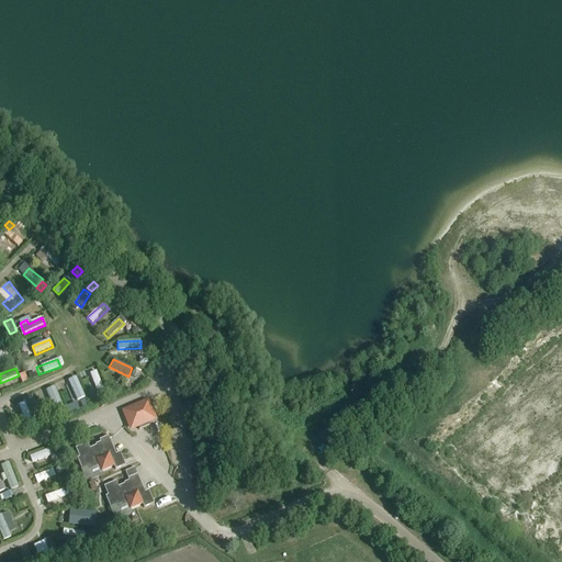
[(96,391),(103,389),(99,370),(91,372),(96,391)]
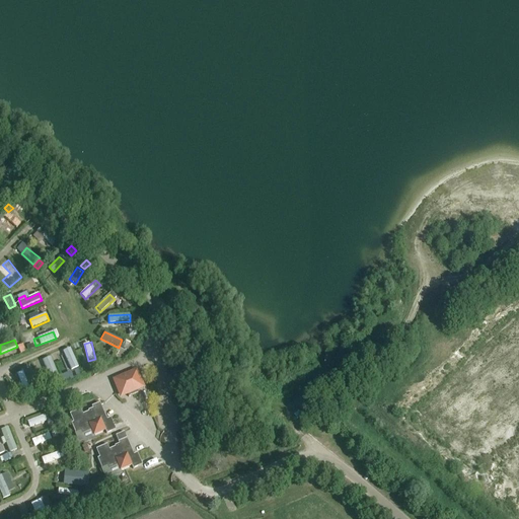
[(125,342),(122,349),(128,351),(131,345),(125,342)]
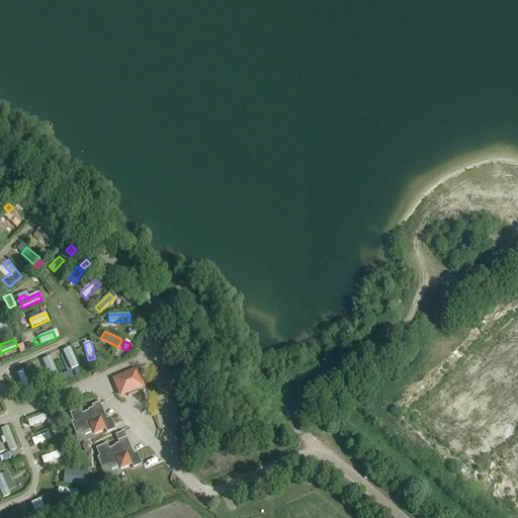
[(63,350),(71,369),(79,366),(72,347),(63,350)]
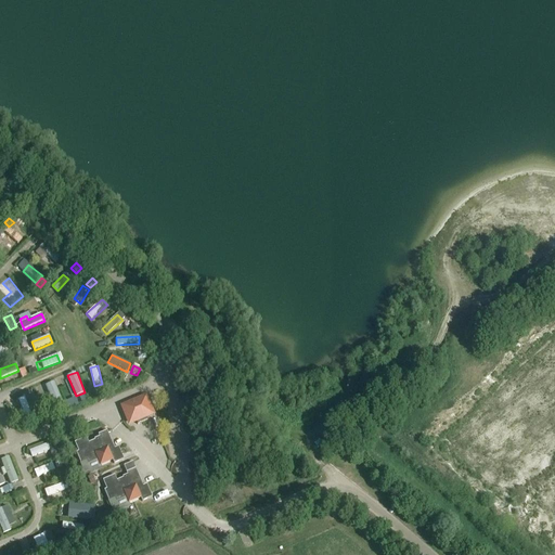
[(55,383),(48,386),(55,401),(62,398),(55,383)]
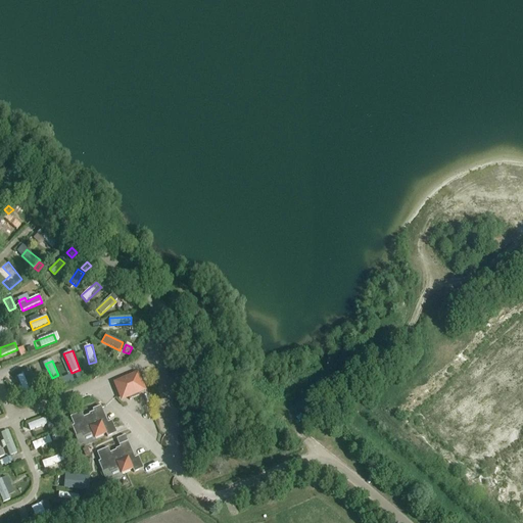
[(22,392),(36,388),(30,370),(17,374),(22,392)]
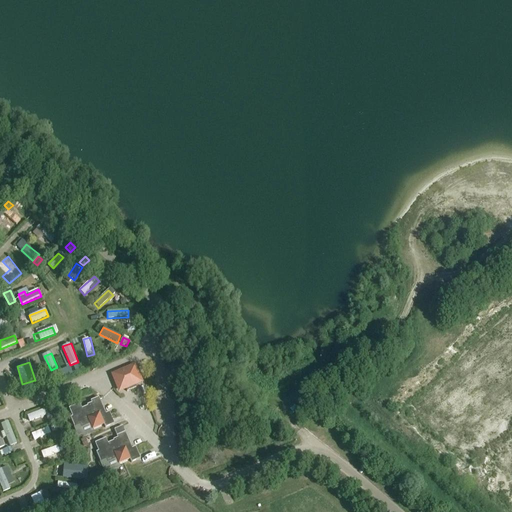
[(79,364),(73,366),(76,372),(81,370),(79,364)]
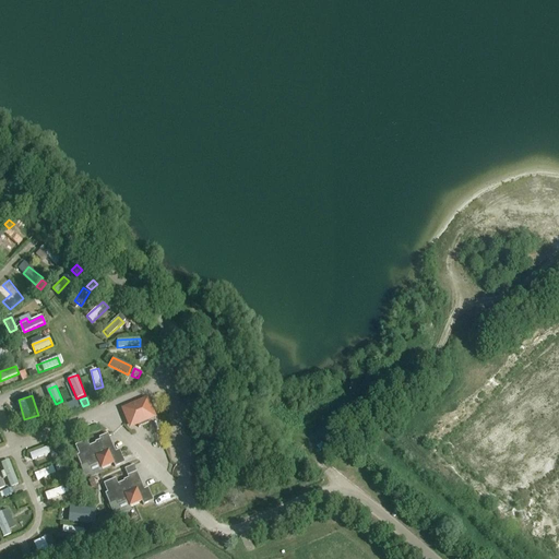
[(149,424),(146,419),(152,417),(145,403),(125,411),(131,426),(135,424),(138,428),(149,424)]
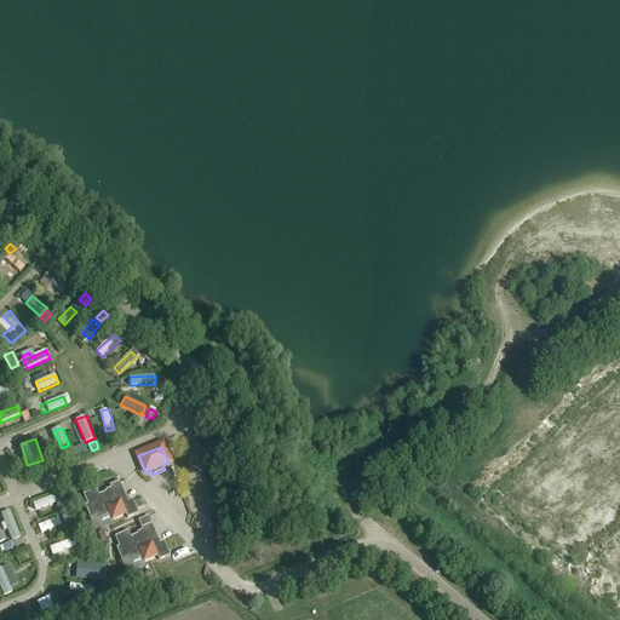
[(114,497),(112,489),(104,493),(105,493),(99,495),(97,491),(82,495),(87,506),(85,506),(90,518),(97,516),(98,520),(108,515),(112,523),(126,517),(127,520),(138,515),(132,500),(125,503),(121,493),(114,497)]
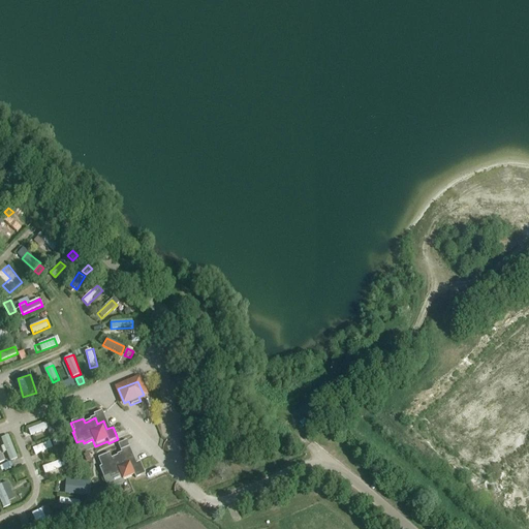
[(9,461),(18,459),(9,435),(1,438),(9,461)]
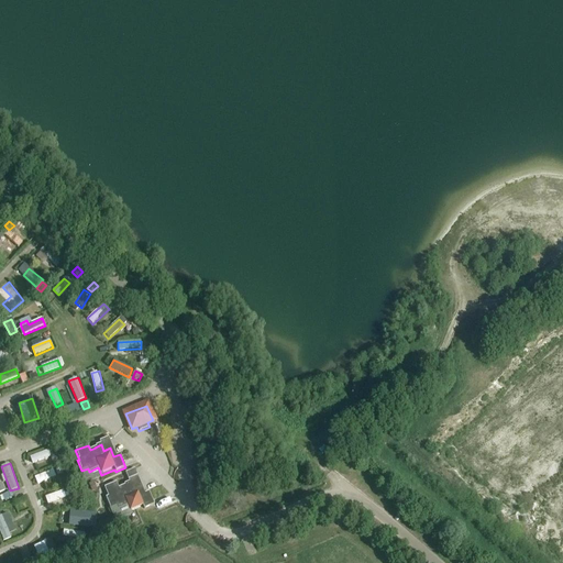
[(37,485),(57,477),(54,468),(34,476),(37,485)]
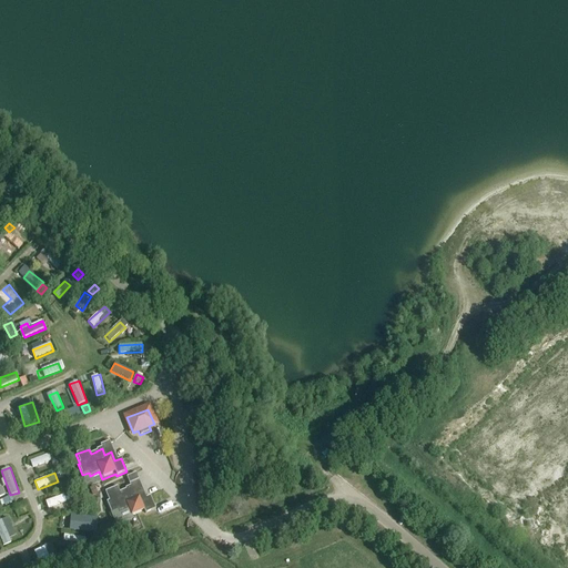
[(133,494),(131,487),(125,489),(125,490),(120,493),(118,487),(105,493),(109,500),(107,501),(111,513),(118,510),(119,514),(128,509),(131,517),(144,511),(145,515),(155,510),(150,496),(143,499),(140,490),(133,494)]
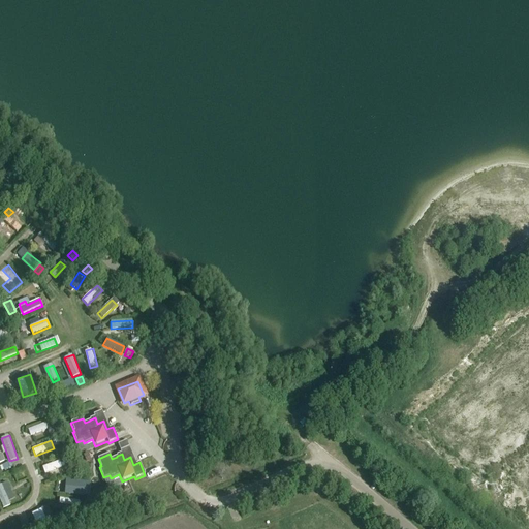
[(44,473),(61,467),(59,461),(42,467),(44,473)]
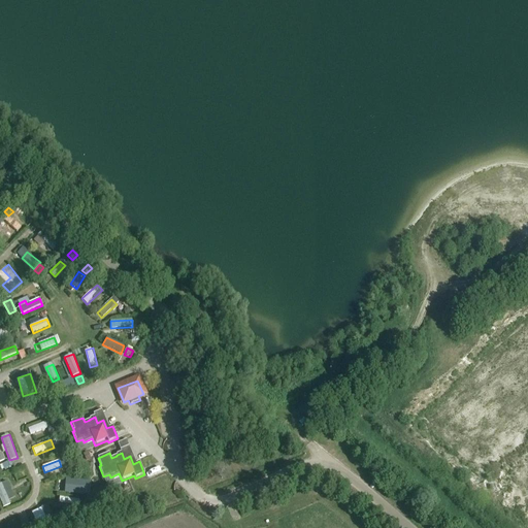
[(2,464),(4,469),(12,466),(10,461),(2,464)]
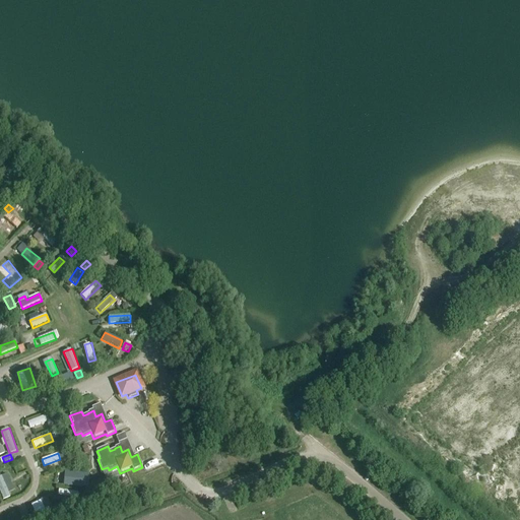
[(11,497),(9,492),(14,490),(7,473),(0,475),(0,493),(3,501),(11,497)]
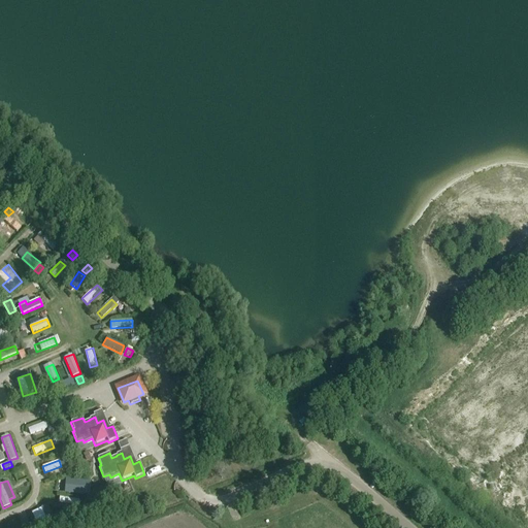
[(66,494),(81,494),(81,481),(67,481),(66,494)]
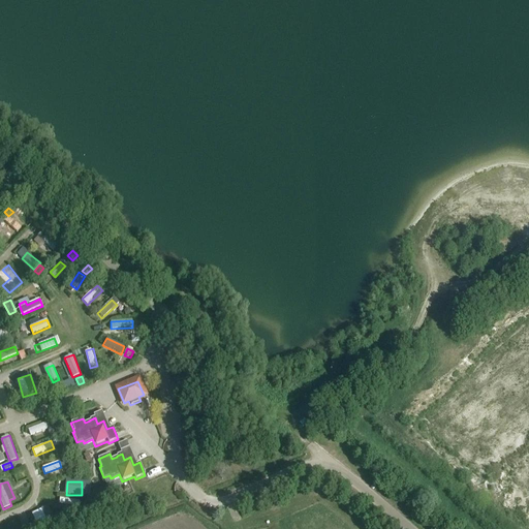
[(38,510),(45,523),(54,519),(48,505),(38,510)]
